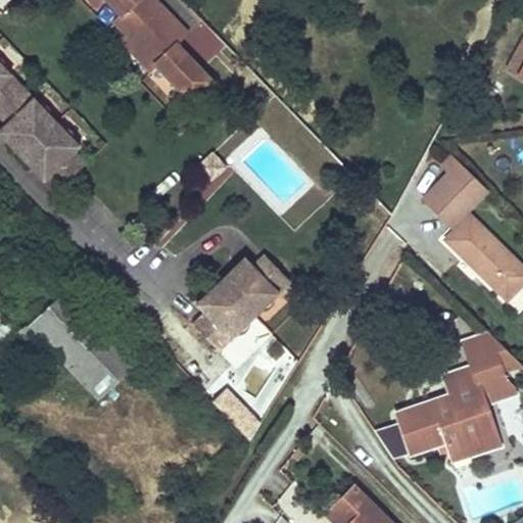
[(156,0),(111,0),(123,11),(114,19),(129,34),(157,64),(192,99),(212,80),(178,44),(189,34),(156,0)]
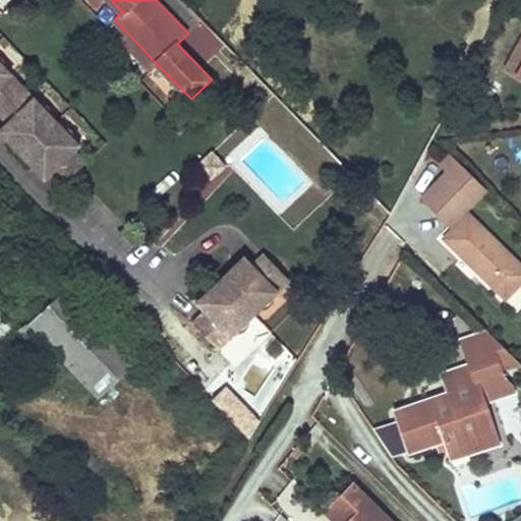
[(203,58),(220,49),(208,24),(190,34),(203,58)]
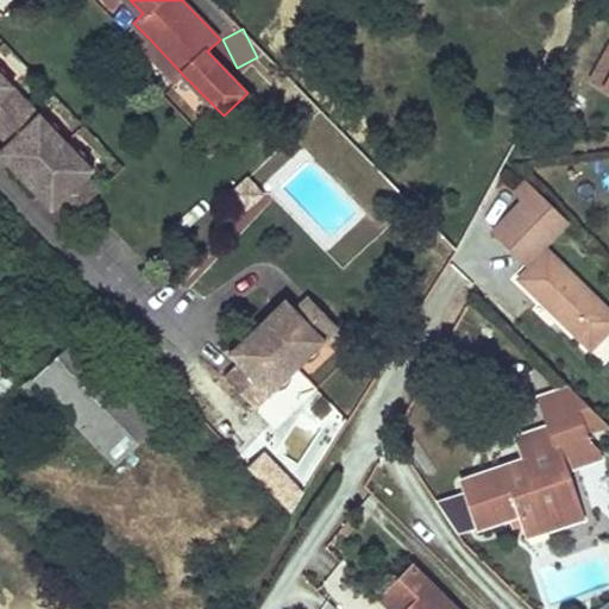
[(183,75),(150,39),(143,45),(177,81),(183,75)]
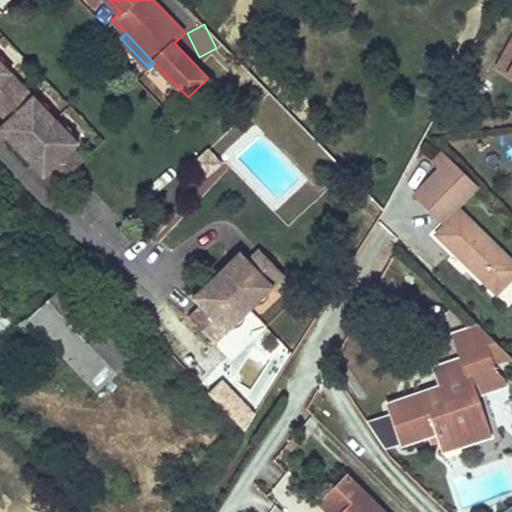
[(511,72),(511,69),(511,43),(500,66),(511,72)]
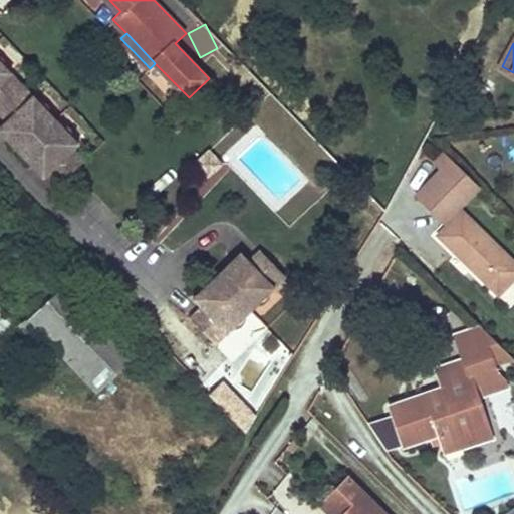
[(10,142),(36,169),(39,166),(49,177),(60,188),(88,162),(76,151),(82,146),(0,58),(0,113),(8,122),(3,127),(14,139),(10,142)]
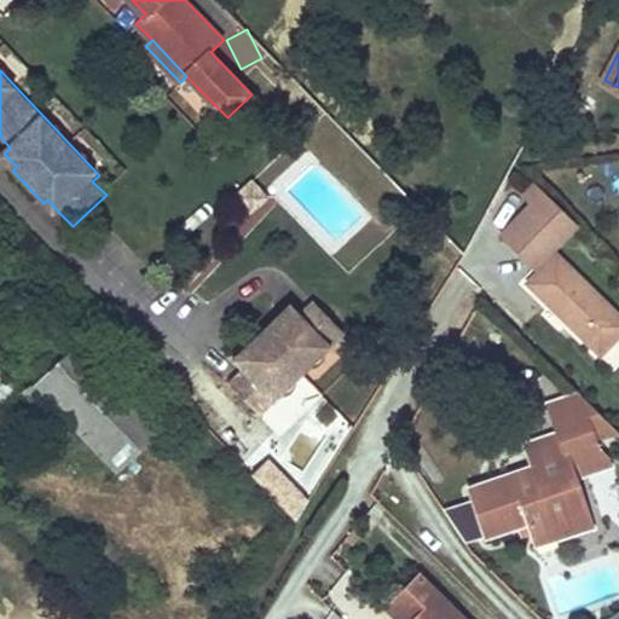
[(204,138),(198,144),(210,156),(217,150),(204,138)]
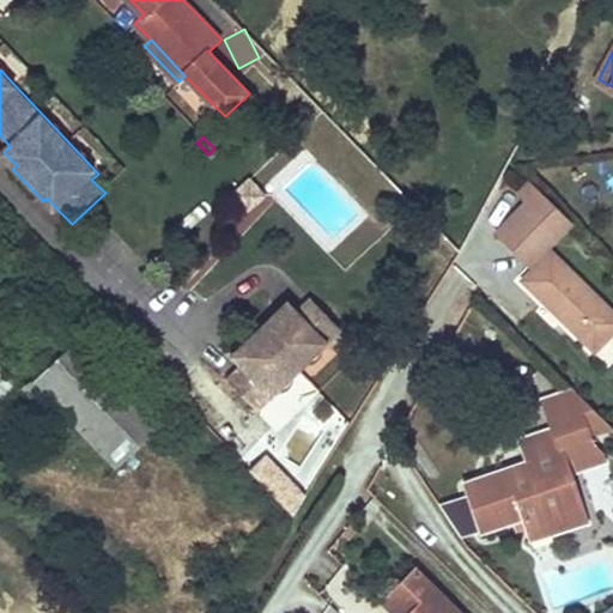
[(208,155),(196,143),(194,146),(205,158),(208,155)]
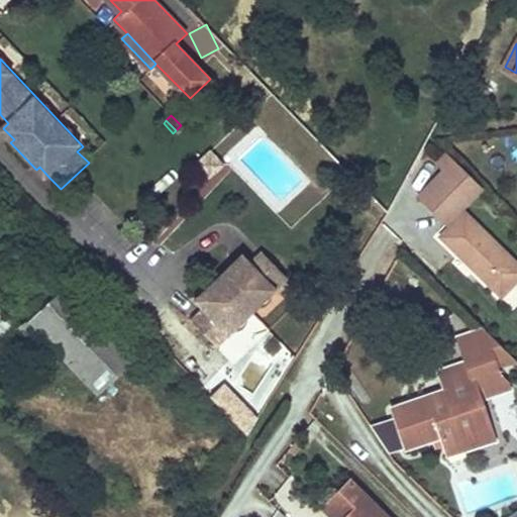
[(14,139),(3,128),(0,131),(10,142),(14,139)]
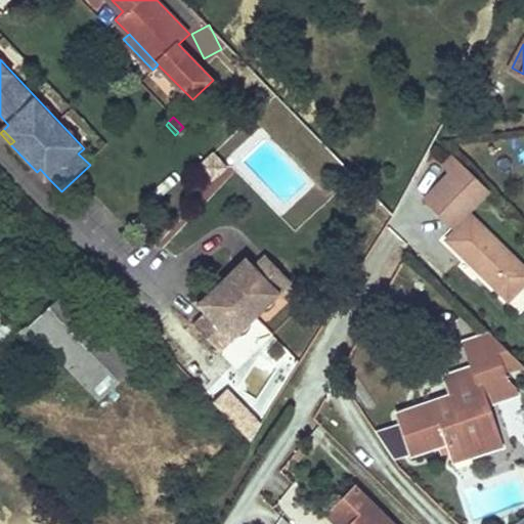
[(462,161),(454,154),(445,163),(452,170),(462,161)]
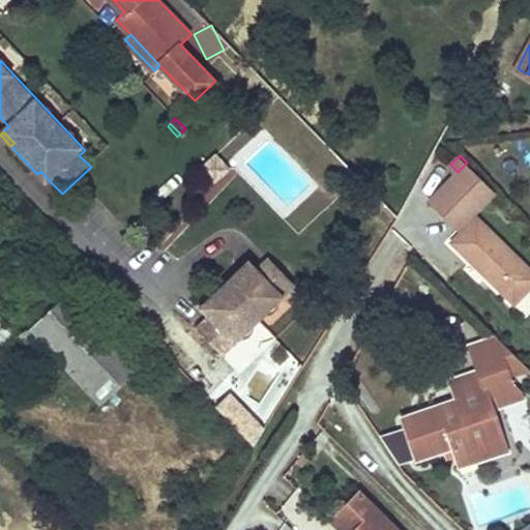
[(494,189),(467,163),(458,172),(431,199),(462,230),(451,240),(488,275),(491,272),(498,280),(495,283),(513,302),(529,285),(529,269),(476,215),(474,217),(470,213),(494,189)]
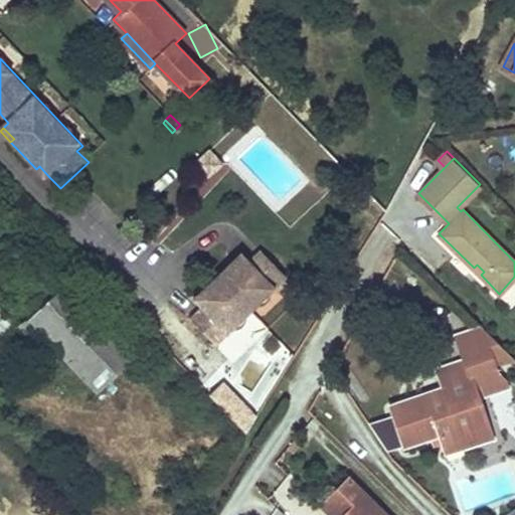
[(39,166),(36,169),(46,180),(49,177),(39,166)]
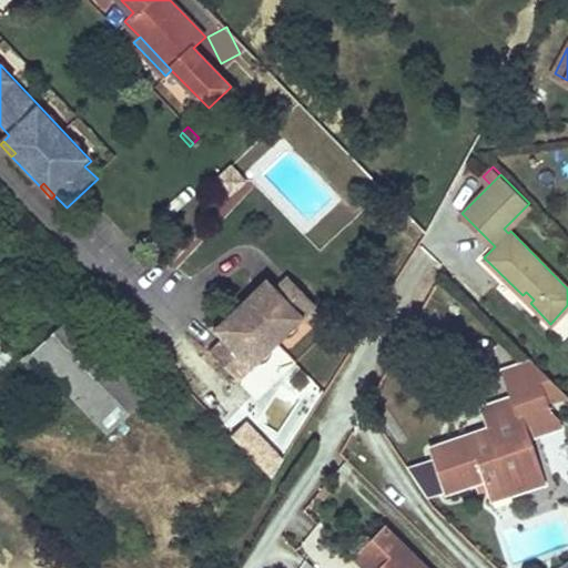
[(264,281),(212,331),(220,340),(206,352),(236,383),(244,375),(247,379),(253,374),(257,379),(311,328),(306,324),(311,318),(307,315),(315,307),(285,276),(272,288),(264,281)]
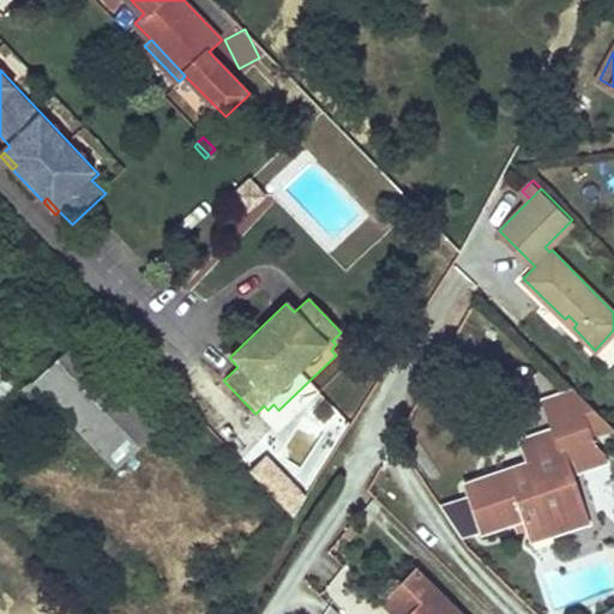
[(577,324),(569,315),(565,319),(573,327),(577,324)]
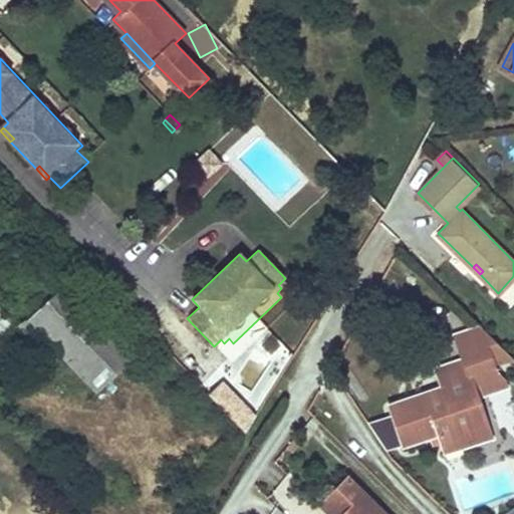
[(75,274),(66,283),(119,338),(129,329),(75,274)]
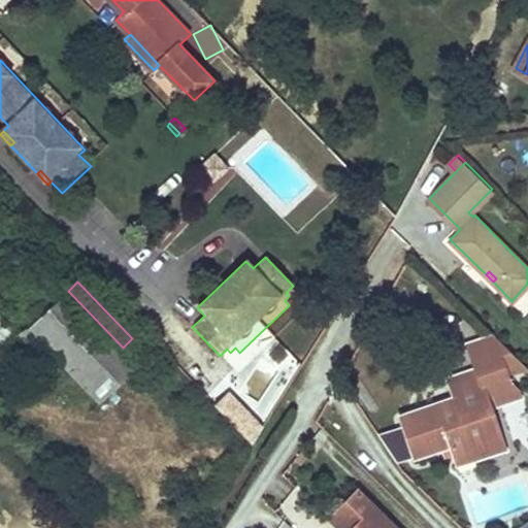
[(123,348),(68,291),(29,328),(100,402),(139,365),(123,348)]
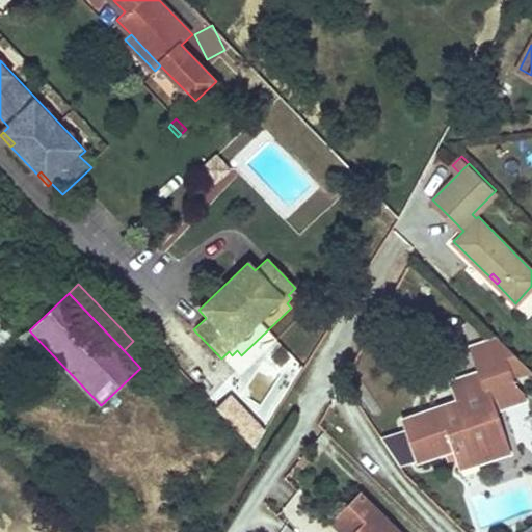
[(0,316),(0,360),(22,339),(0,316)]
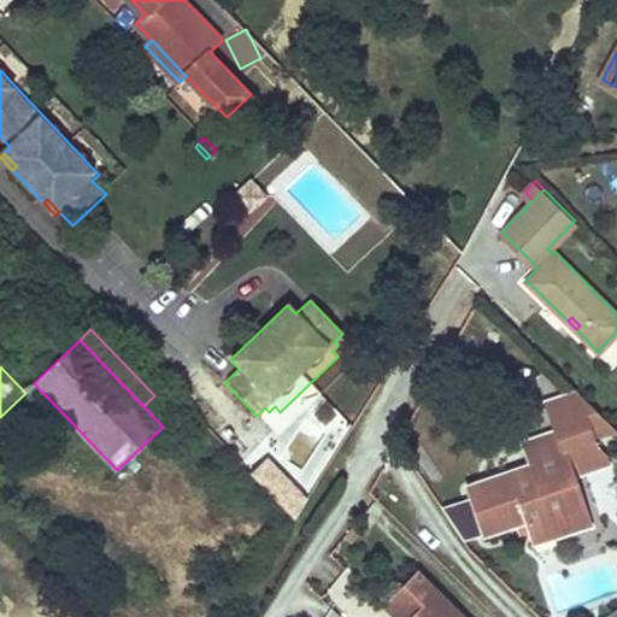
[(559,476),(573,471),(609,458),(606,452),(600,445),(598,446),(593,433),(612,425),(580,392),(550,403),(559,432),(523,444),(530,466),(466,488),(482,534),(526,519),(528,524),(551,517),(556,534),(576,527),(559,476)]
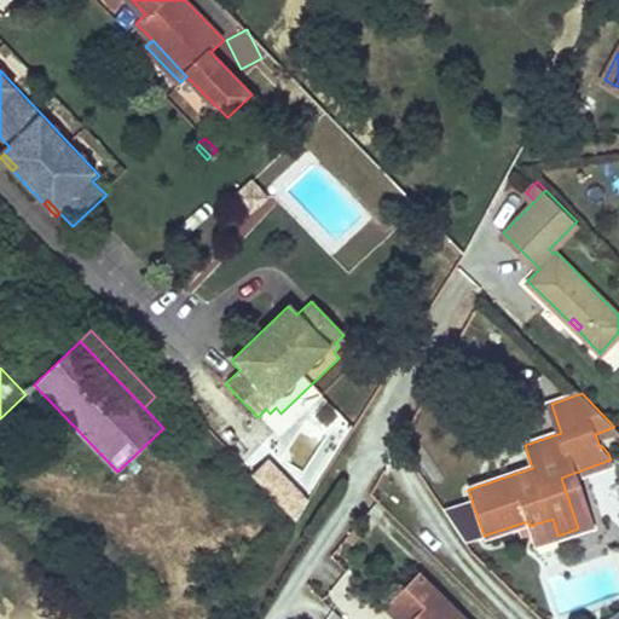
[(574,473),(561,478),(578,528),(591,524),(574,473)]
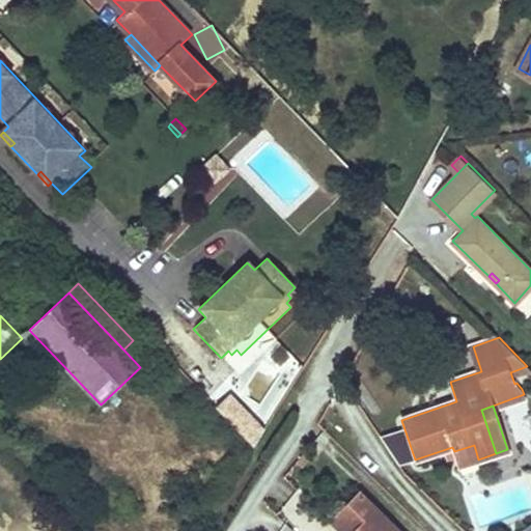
[(404,434),(387,438),(394,468),(412,463),(404,434)]
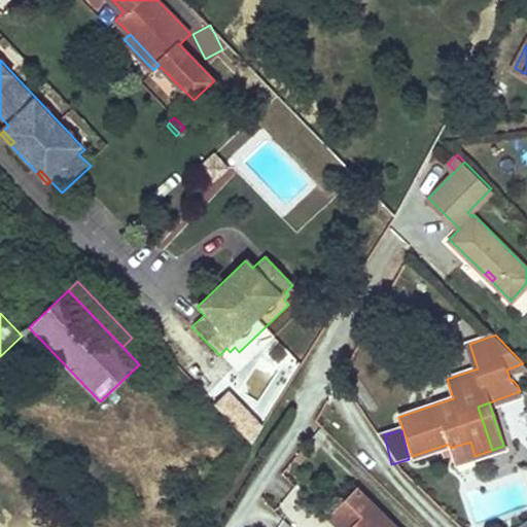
[(470,442),(451,448),(455,462),(475,456),(470,442)]
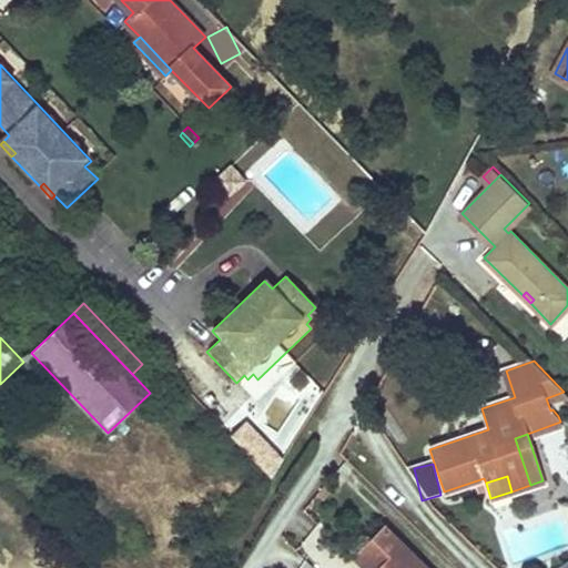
[(426,567),(386,527),(357,556),(368,567),(426,567)]
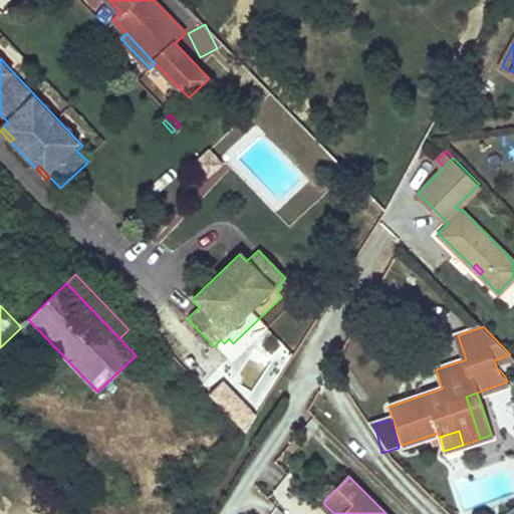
[(513,513),(513,505),(501,513),(513,513)]
